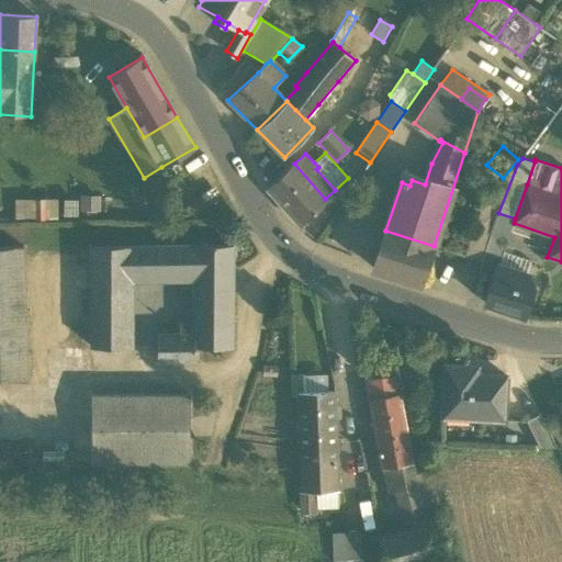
[(302,227),(328,202),(325,199),(294,164),(267,188),(302,227)]
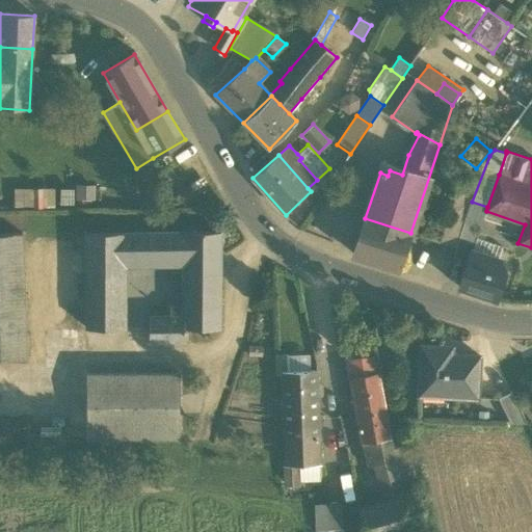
[(95,185),(76,184),(75,200),(95,201),(95,185)]
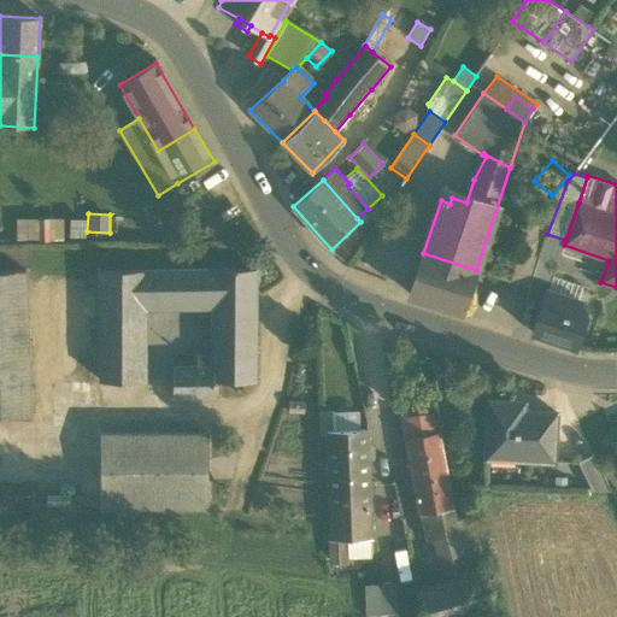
[(63,218),(16,218),(16,240),(39,239),(39,242),(64,241),(63,218)]
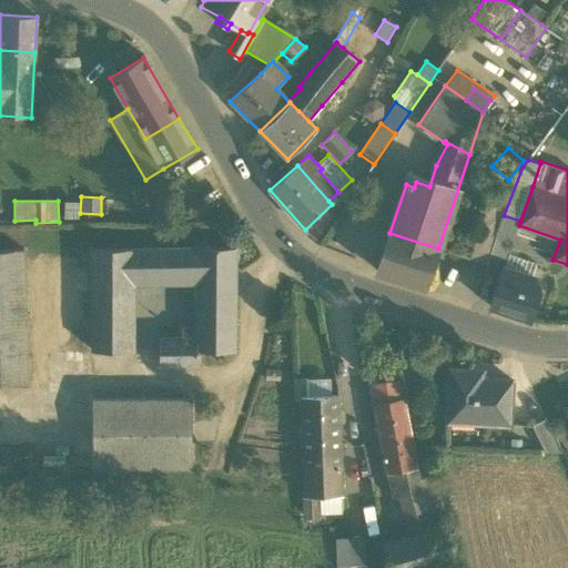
[(79,201),(64,201),(64,220),(79,220),(79,201)]
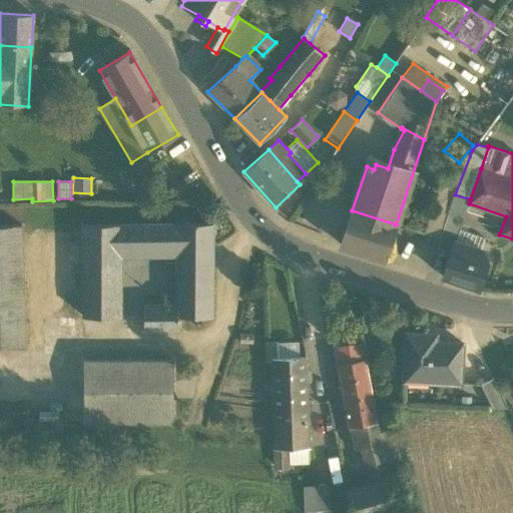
[(424,234),(439,239),(455,192),(440,187),(424,234)]
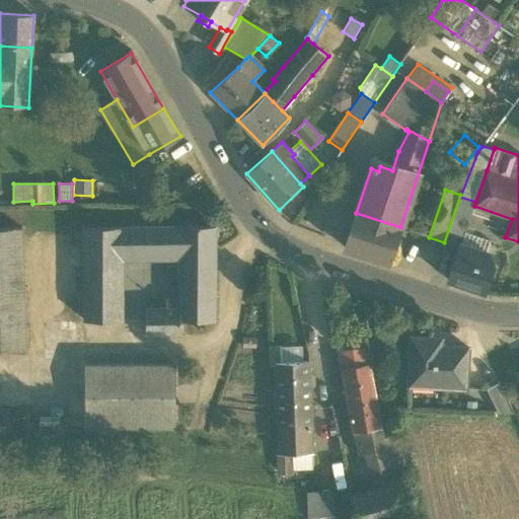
[(454,216),(469,221),(474,206),(475,202),(460,197),(453,216),(454,216)]
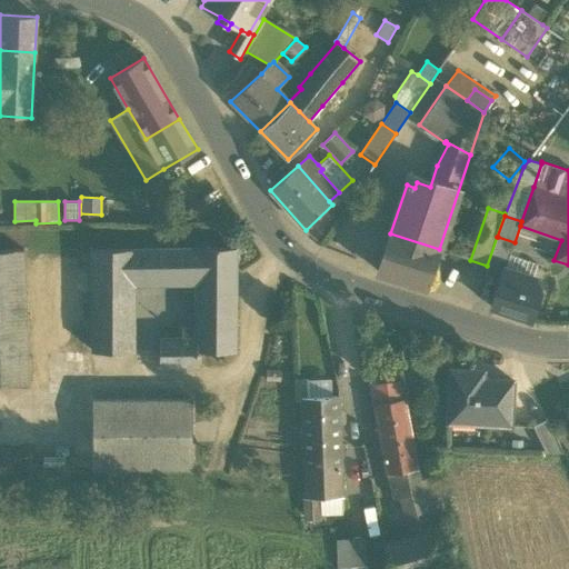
[(427,287),(439,249),(390,233),(378,272),(427,287)]
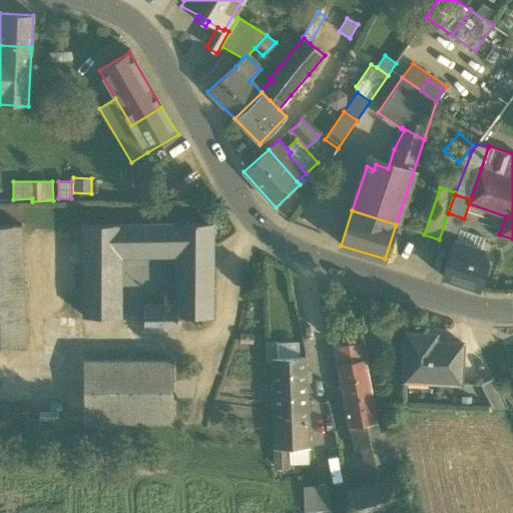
[(438,247),(451,252),(455,241),(456,241),(460,230),(464,218),(449,213),(438,247)]
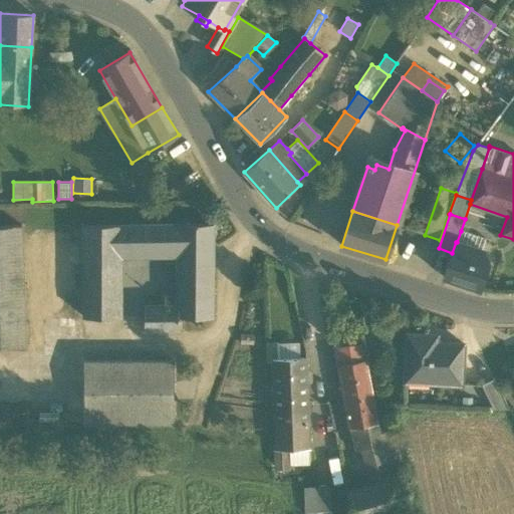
[(181,222),(120,223),(120,250),(180,250),(181,250),(181,242),(181,222)]
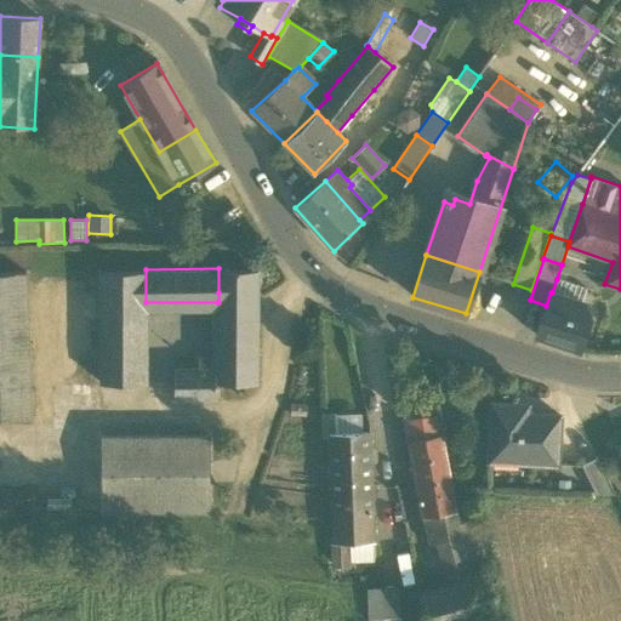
[(218,268),(218,292),(258,291),(258,268),(218,268)]
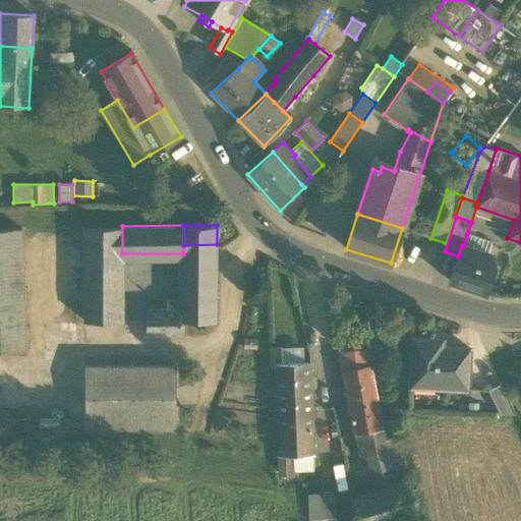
[(122,306),(122,253),(122,226),(85,226),(87,320),(122,319),(122,306)]
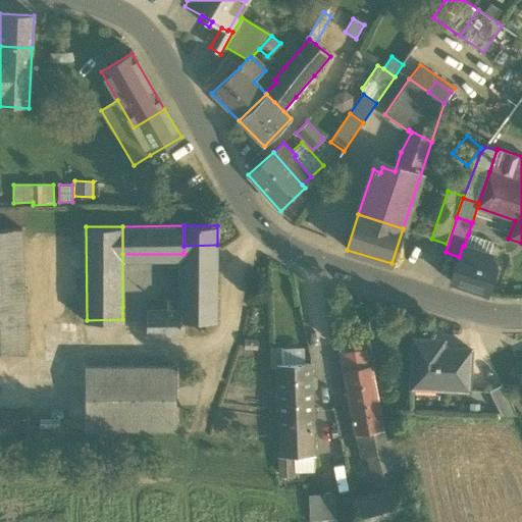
[(0,229),(0,352),(27,351),(27,350),(21,229),(0,229)]
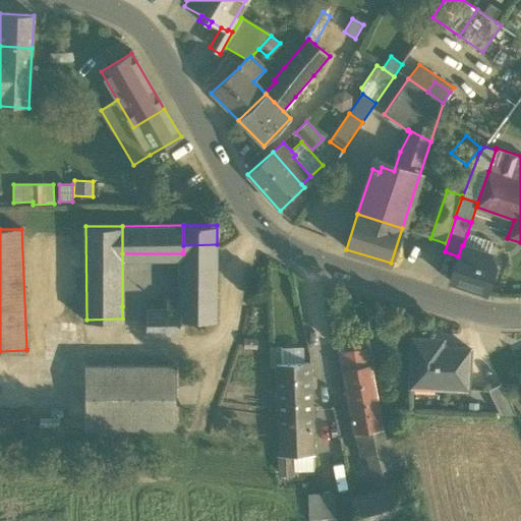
[(467,234),(463,245),(462,245),(458,256),(450,282),(486,294),(496,267),(488,254),(487,253),(491,242),(467,234)]
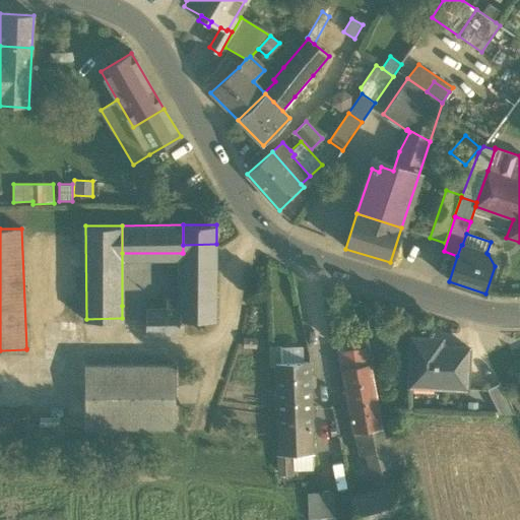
[(182,253),(182,266),(215,266),(216,244),(183,245),(183,253),(182,253)]
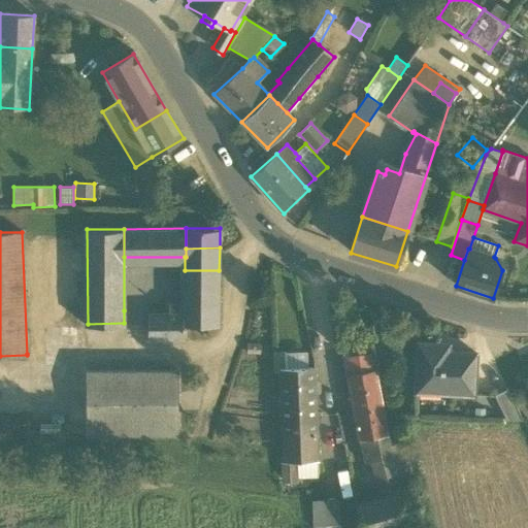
[(220,323),(219,270),(185,270),(185,304),(185,323),(186,323),(220,323)]
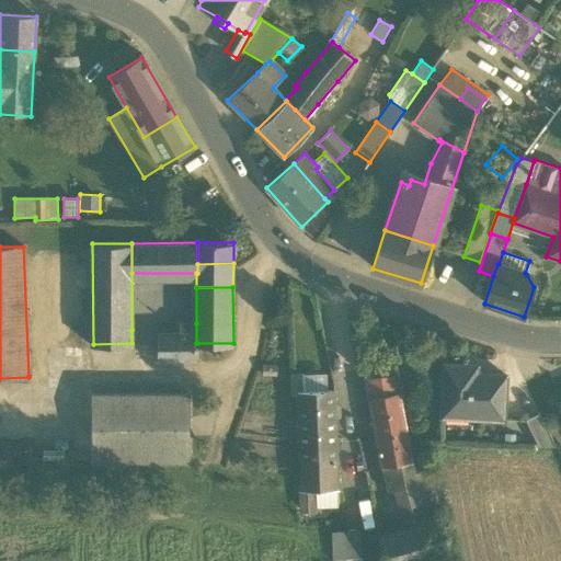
[(159,359),(197,359),(197,343),(196,343),(196,323),(191,323),(191,321),(181,321),(181,330),(159,330),(159,359)]
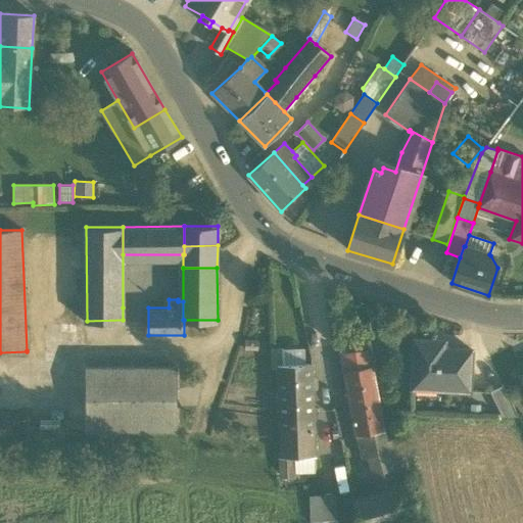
[(450,390),(470,391),(472,349),(435,347),(436,341),(416,340),(414,384),(450,385),(450,390)]
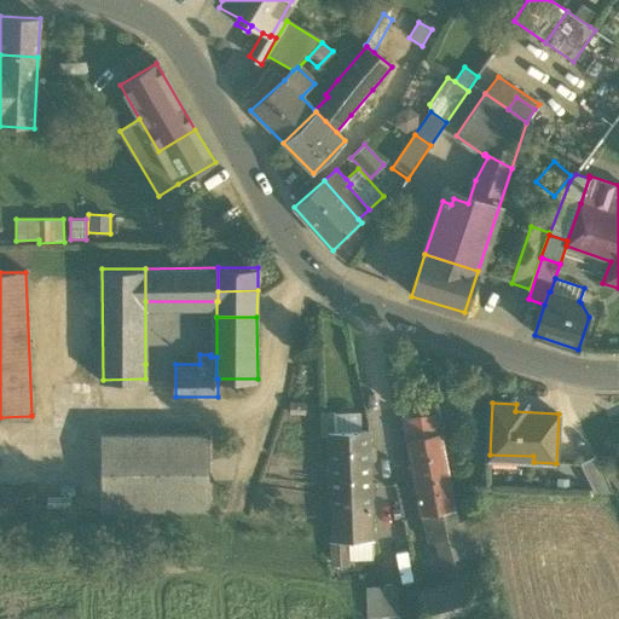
[(320,435),(330,435),(335,434),(334,414),(334,412),(319,412),(320,435)]
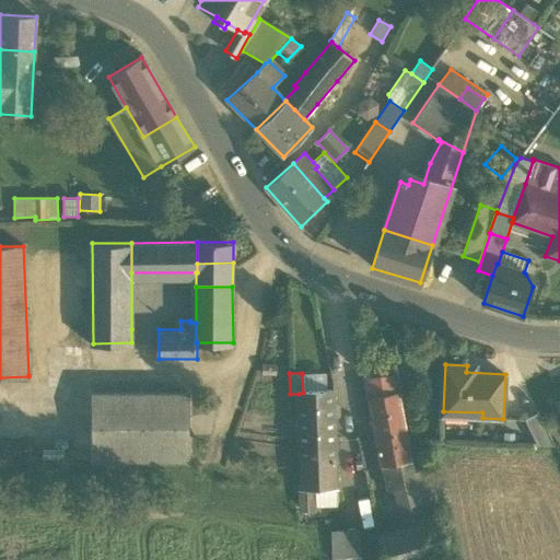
[(302,374),(303,393),(327,393),(326,373),(302,374)]
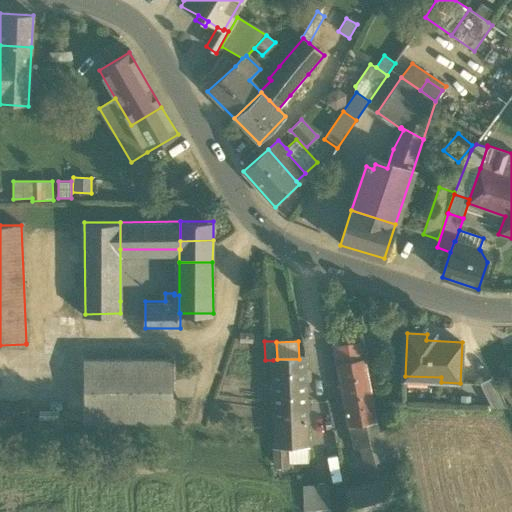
[(334,349),(337,364),(364,360),(361,345),(334,349)]
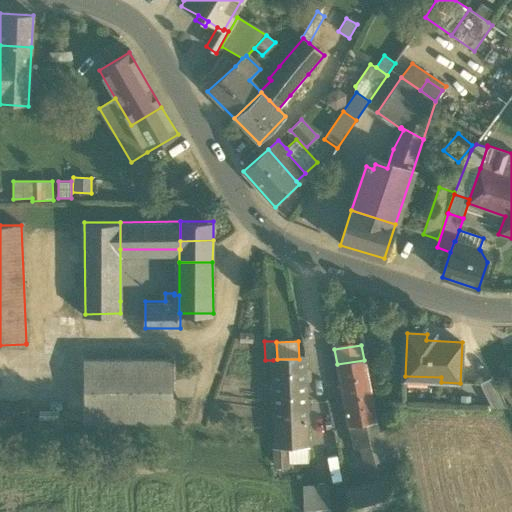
[(273,360),(275,410),(308,409),(306,358),(299,359),(277,359),(273,360)]
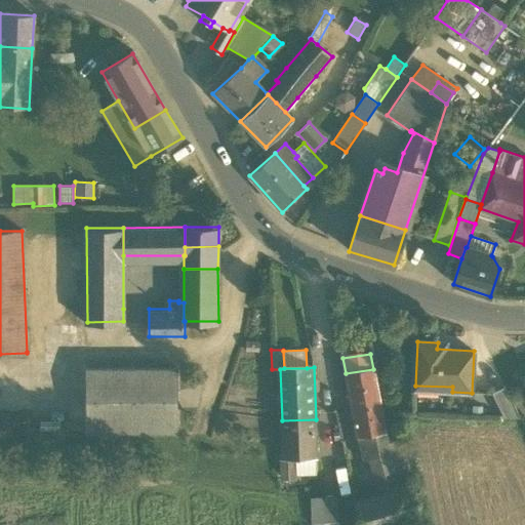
[(85,433),(176,433),(176,368),(85,369),(85,411),(85,433)]
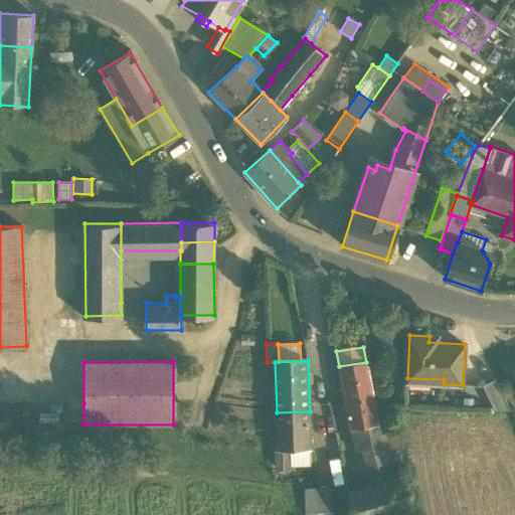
[(379,435),(366,362),(339,366),(351,430),(355,452),(363,451),(366,462),(375,460),(382,484),(405,477),(392,433),(379,435)]
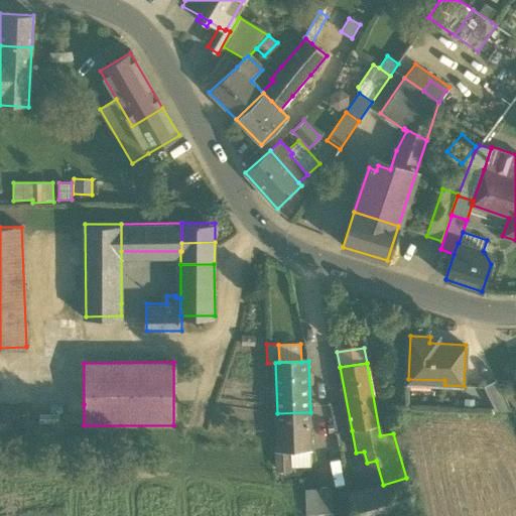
[(496,410),(511,410),(497,382),(485,388),(496,410)]
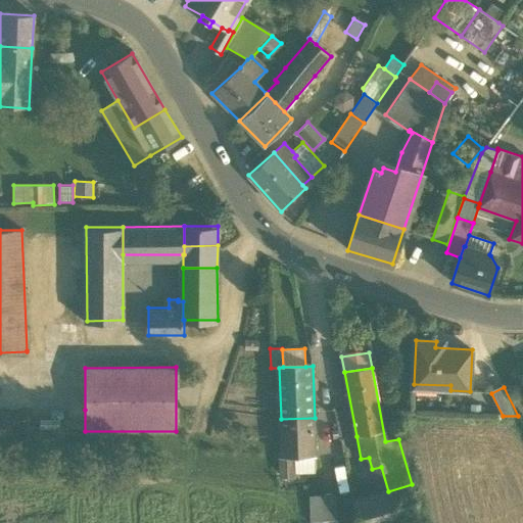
[(317,458),(315,418),(281,419),(282,459),(294,459),(315,458),(317,458)]
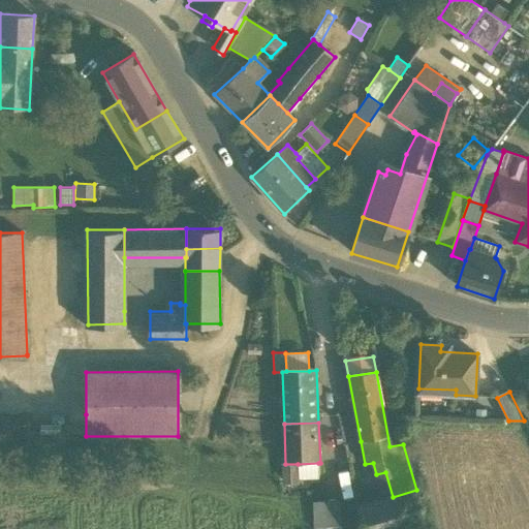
[(298,464),(298,479),(319,478),(318,463),(298,464)]
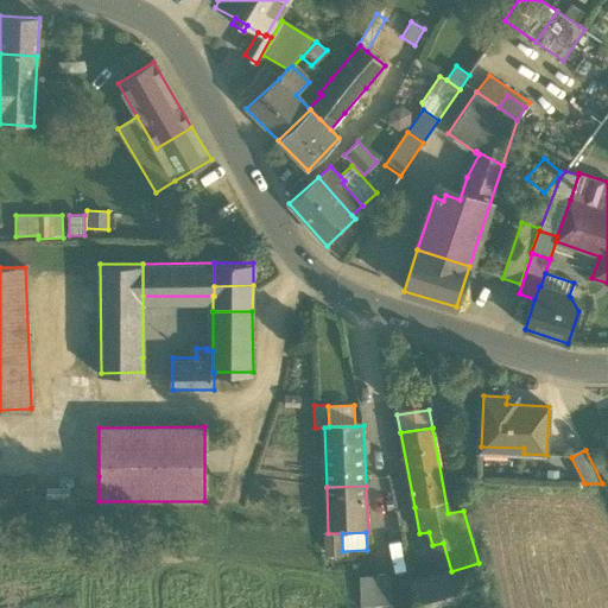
[(342,533),(328,533),(323,533),(323,557),(342,556),(342,551),(342,533)]
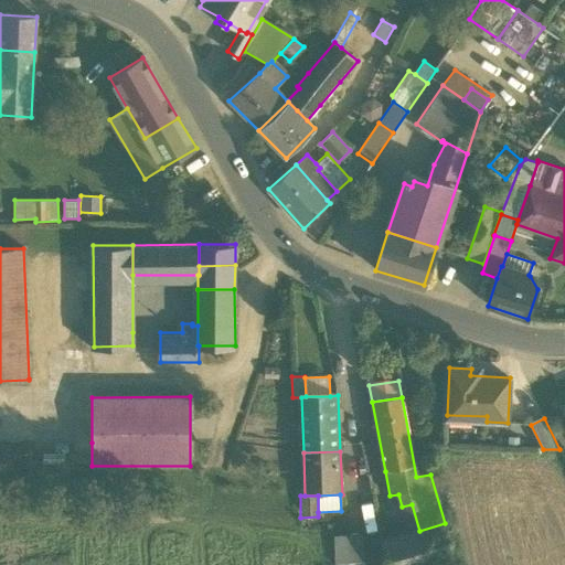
[(382,541),(386,564),(427,564),(455,557),(445,523),(419,531),(382,541)]
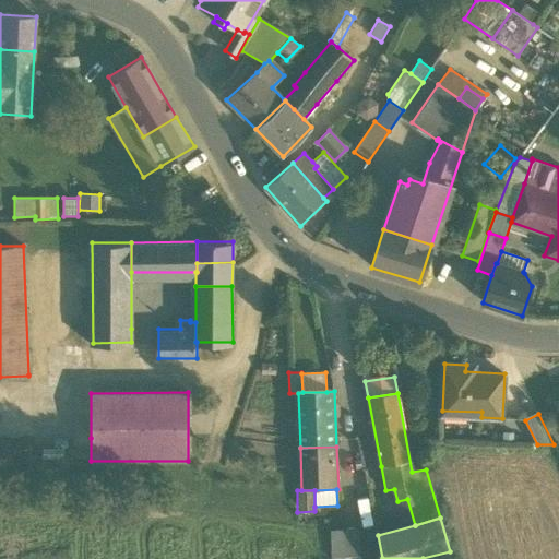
[(330,558),(344,558),(359,558),(358,530),(330,530),(330,558)]
